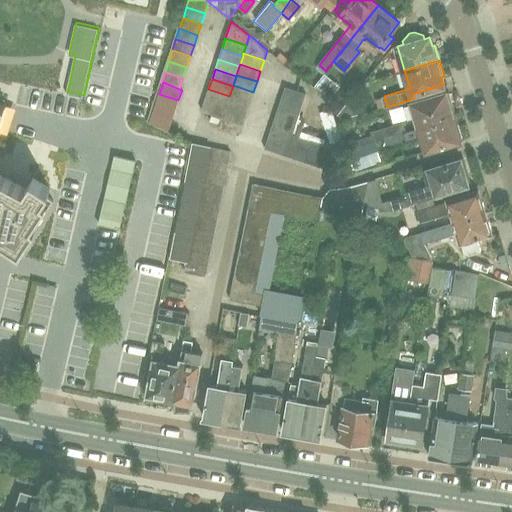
[(250,102),(253,92),(233,85),(233,86),(229,96),(250,102)]
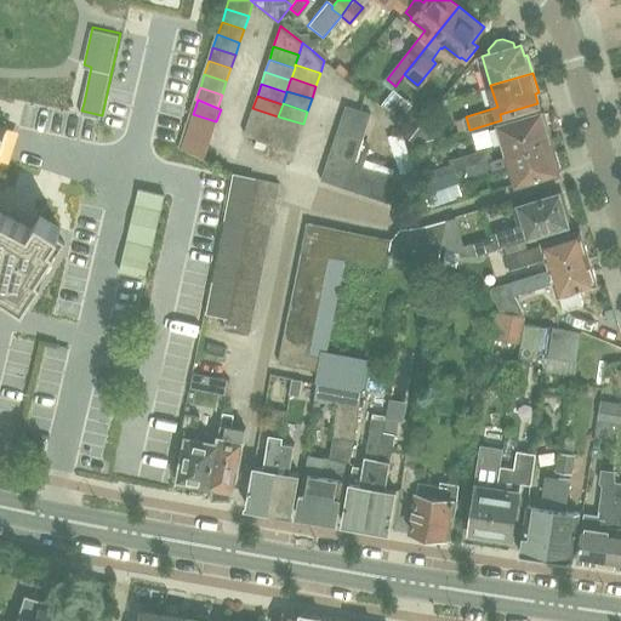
[(342,117),(368,125),(371,113),(346,104),(342,117)]
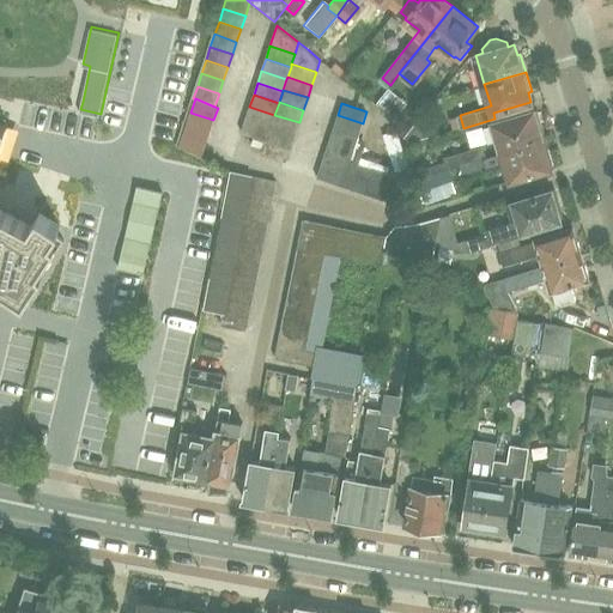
[(271,128),(271,127),(274,115),(249,107),(246,120),(271,128)]
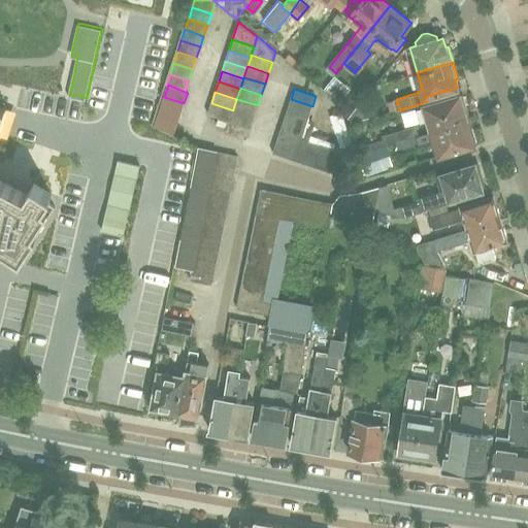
[(467,120),(464,112),(460,96),(425,106),(429,121),(417,124),(417,125),(385,135),(387,142),(396,140),(396,141),(467,120)]
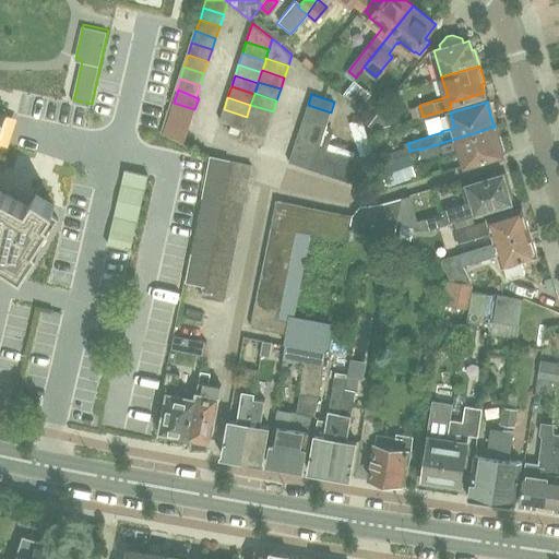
[(191,120),(194,109),(174,103),(170,114),(191,120)]
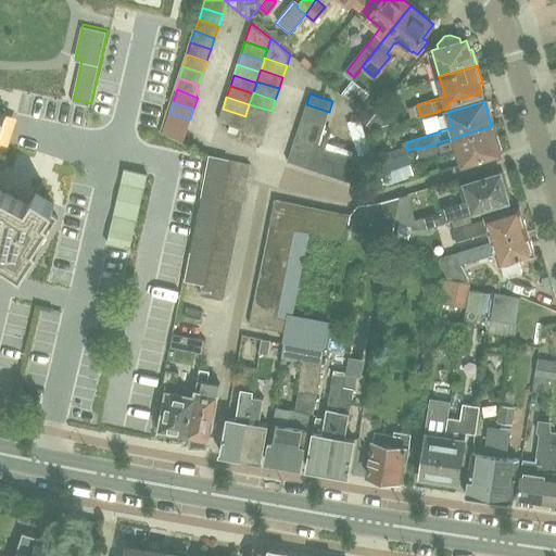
[(267,123),(272,111),(249,104),(245,115),(267,123)]
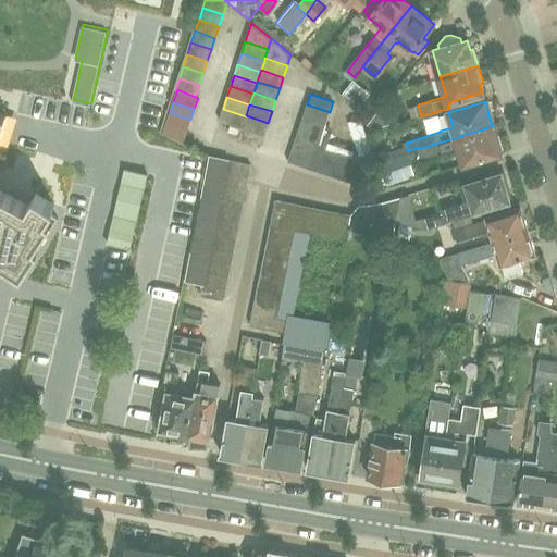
[(325,124),(330,112),(307,104),(304,116),(325,124)]
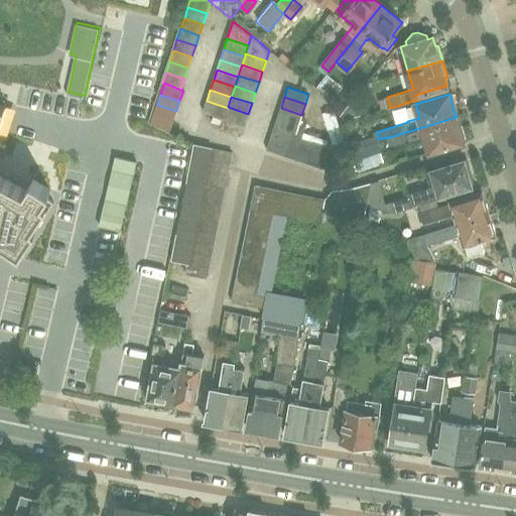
[(0,123),(7,103),(0,100),(0,237),(8,242),(22,251),(54,202),(46,197),(51,190),(33,178),(27,189),(18,184),(0,174),(0,123)]
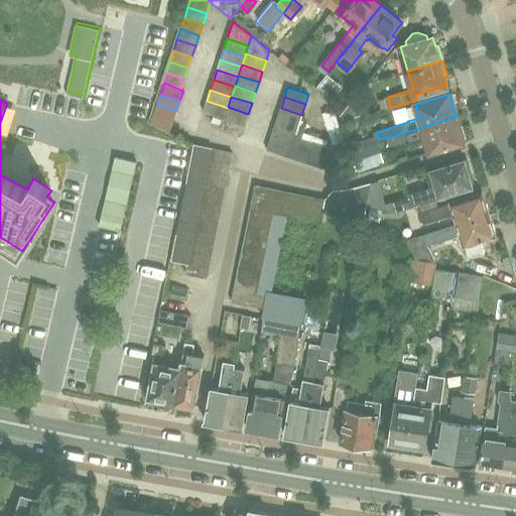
[(224,118),(228,108),(207,101),(203,111),(224,118)]
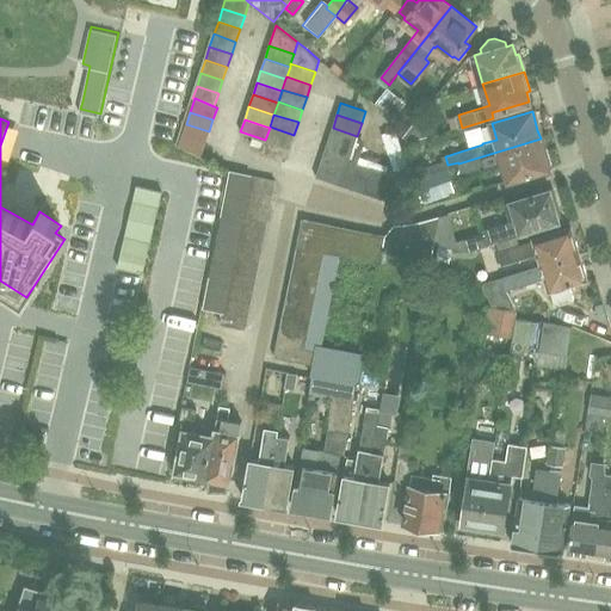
[(205,143),(209,131),(186,124),(181,136),(205,143)]
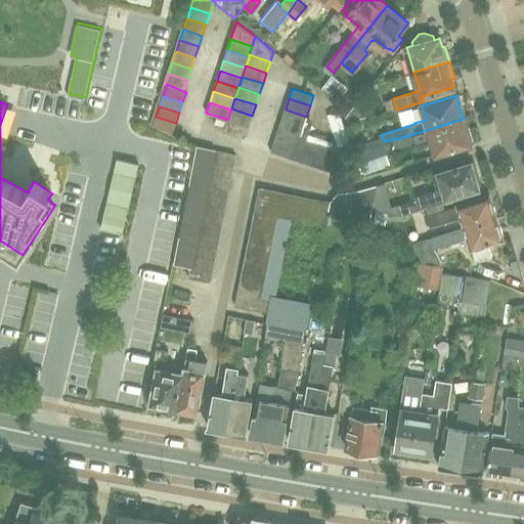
[(249,127),(252,116),(231,108),(231,110),(227,120),(248,126),(249,127)]
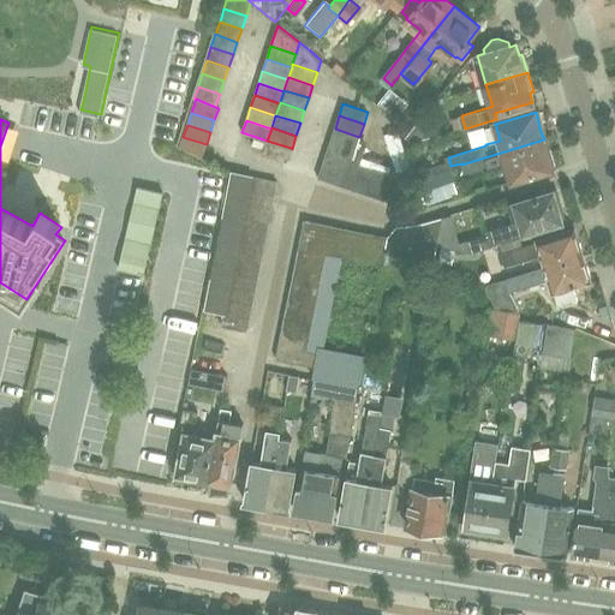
[(356,149),(359,137),(335,129),(330,141),(356,149)]
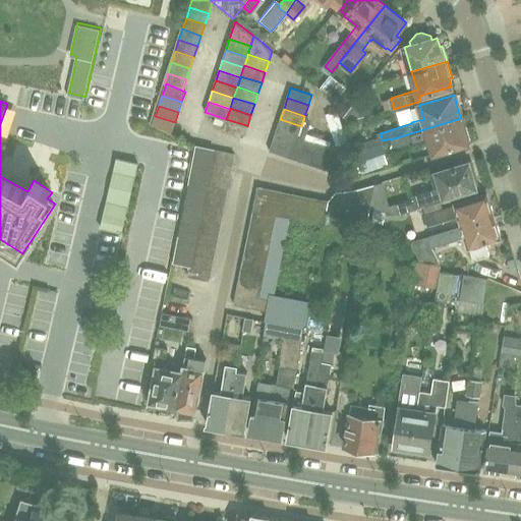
[(171,132),(175,122),(155,116),(152,124),(171,132)]
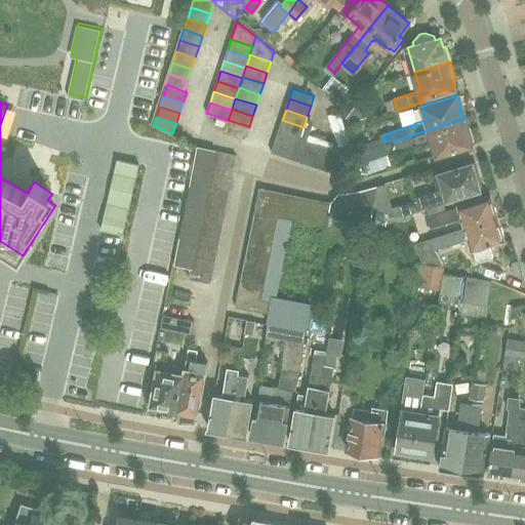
[(472,144),(467,128),(465,119),(394,140),(397,150),(433,138),(437,154),(472,144)]
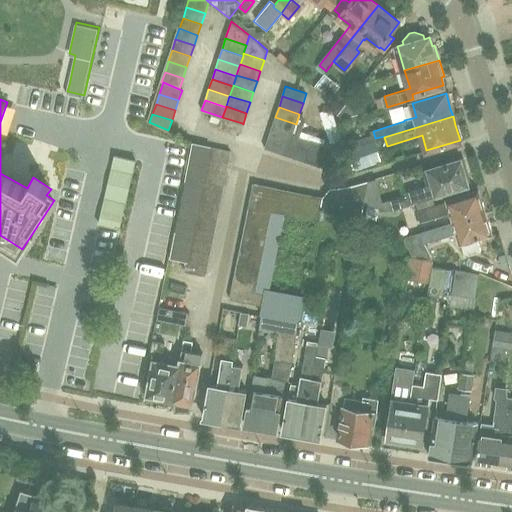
[(239,134),(242,123),(222,117),(219,128),(239,134)]
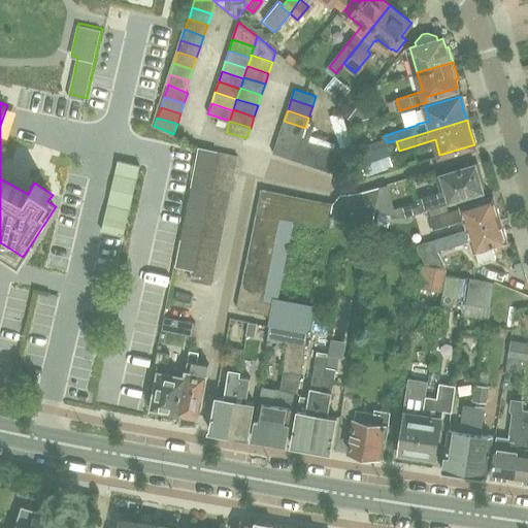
[(301,138),(305,128),(284,121),(281,131),(291,134),(301,138)]
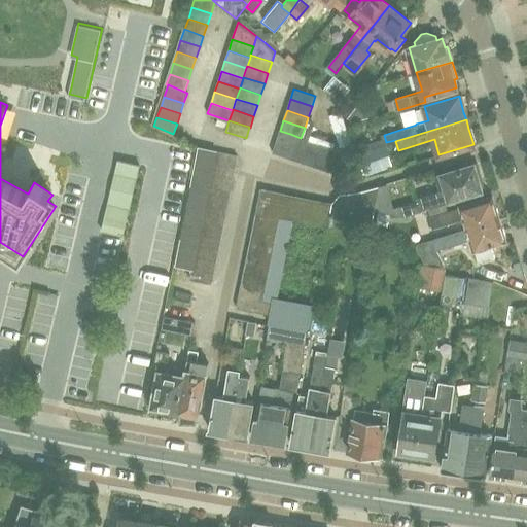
[(283,155),(290,134),(280,131),(273,152),(283,155)]
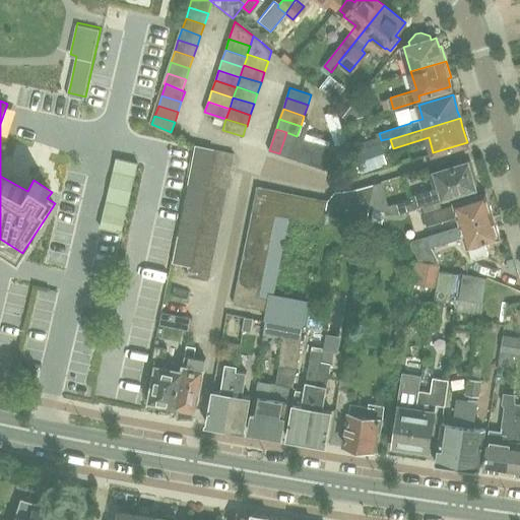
[(289,157),(297,136),(286,132),(279,153),(289,157)]
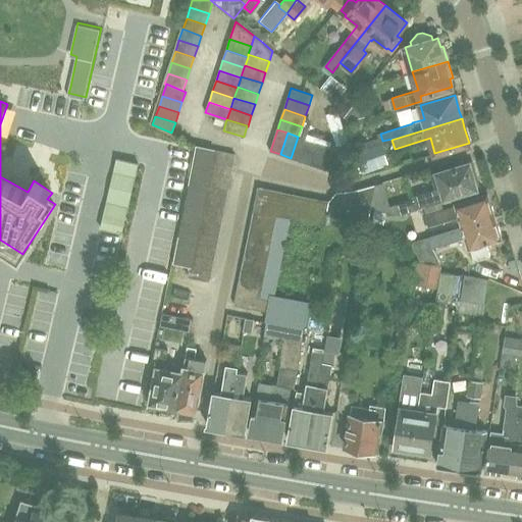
[(308,140),(298,137),(291,158),(301,161),(308,140)]
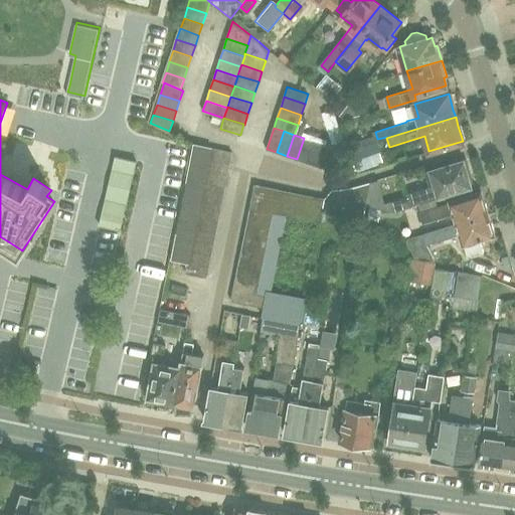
[(308,163),(314,142),(304,138),(297,159),(308,163)]
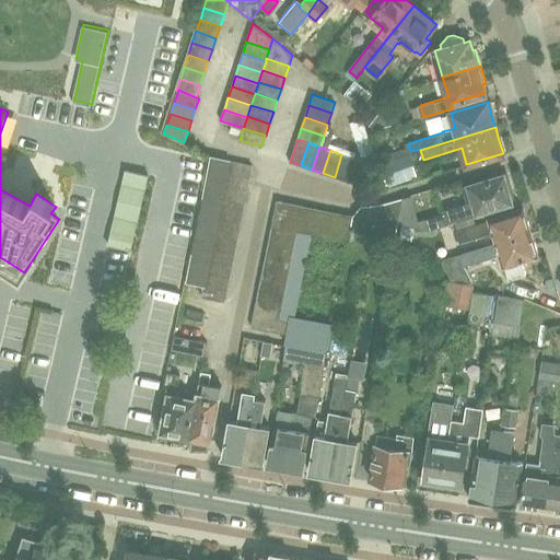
[(346,181),(353,158),(341,154),(335,177),(346,181)]
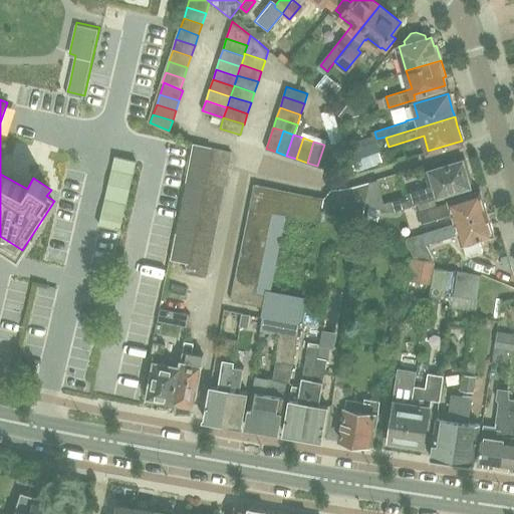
[(357,171),(379,165),(372,143),(350,150),(357,171)]
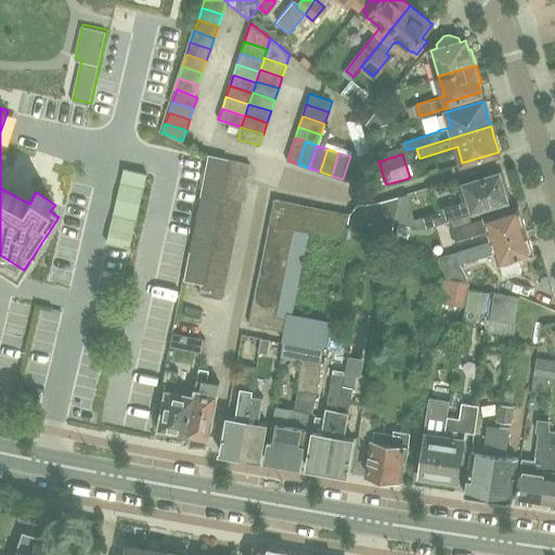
[(223,180),(226,171),(228,159),(209,155),(205,176),(223,180)]
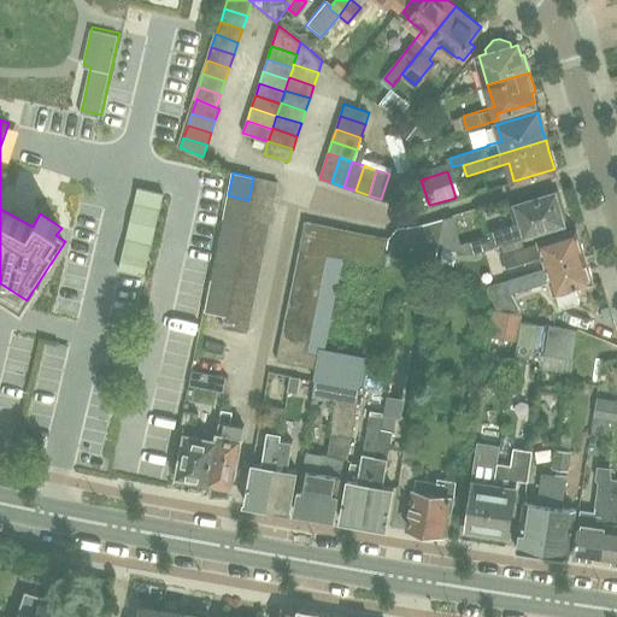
[(393,204),(401,178),(389,174),(381,199),(393,204)]
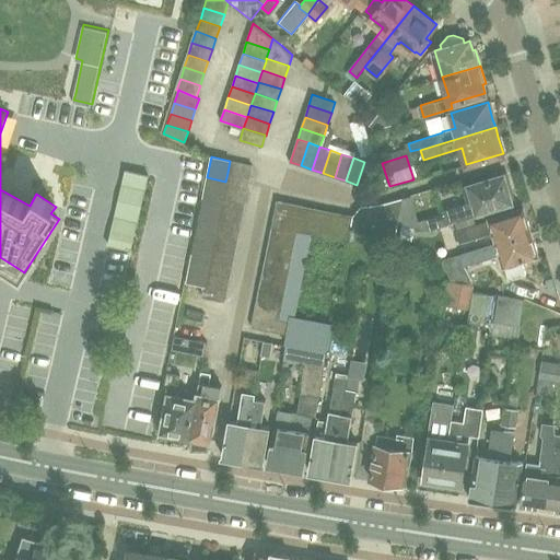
[(228,173),(249,177),(253,165),(230,161),(228,173)]
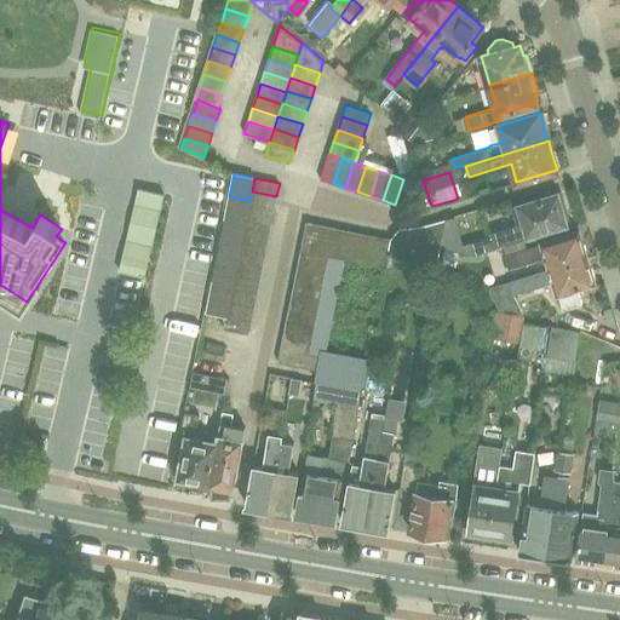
[(403,179),(395,205),(407,208),(417,183),(403,179)]
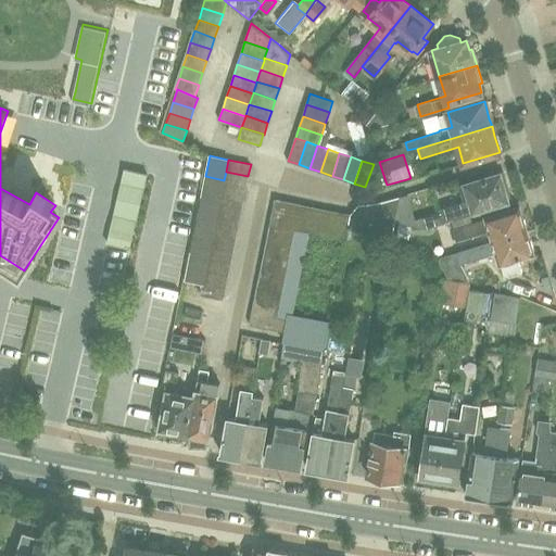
[(146,173),(125,168),(119,199),(111,228),(134,234),(148,174),(146,173)]
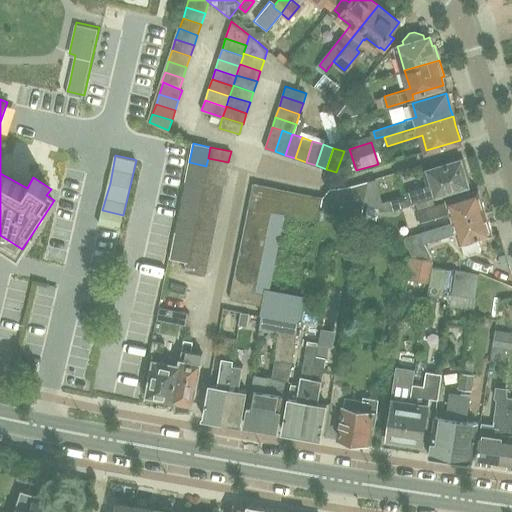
[(226,174),(228,162),(208,158),(206,166),(205,169),(226,174)]
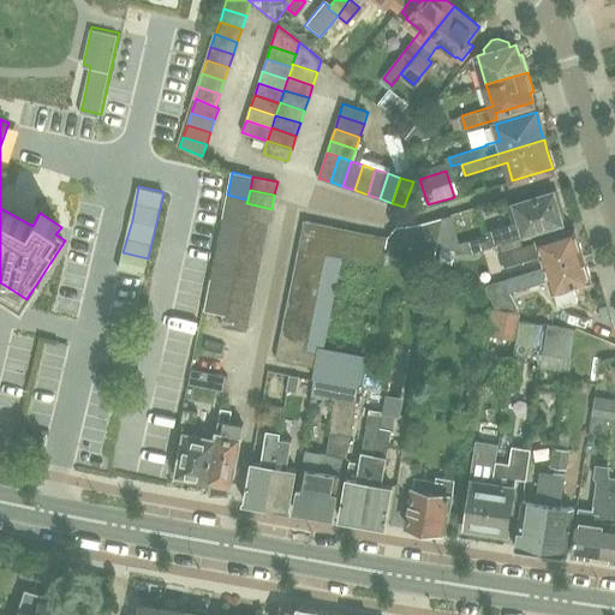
[(562,221),(560,210),(561,210),(561,208),(561,203),(559,195),(555,192),(555,190),(554,191),(508,204),(513,222),(467,237),(472,251),(542,230),(542,227),(562,221)]
